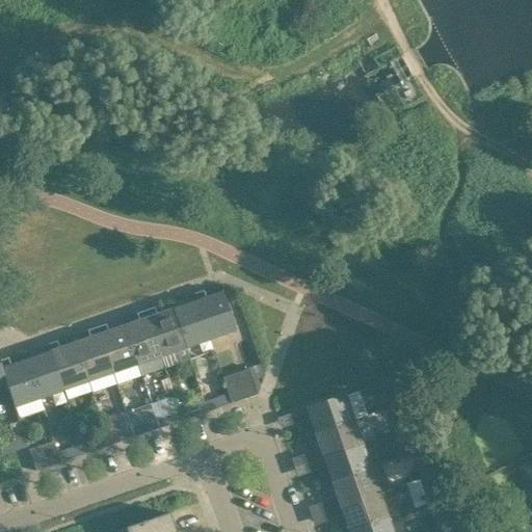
[(235,333),(221,292),(206,297),(204,291),(194,294),(210,341),(235,333)]
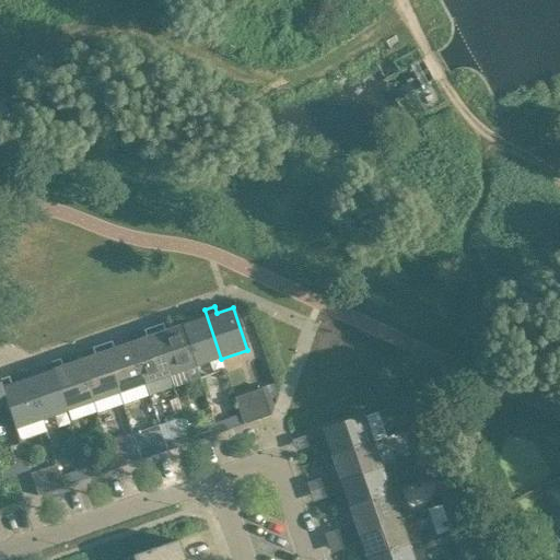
[(197,319),(181,325),(196,368),(221,359),(205,310),(195,313),(197,319)]
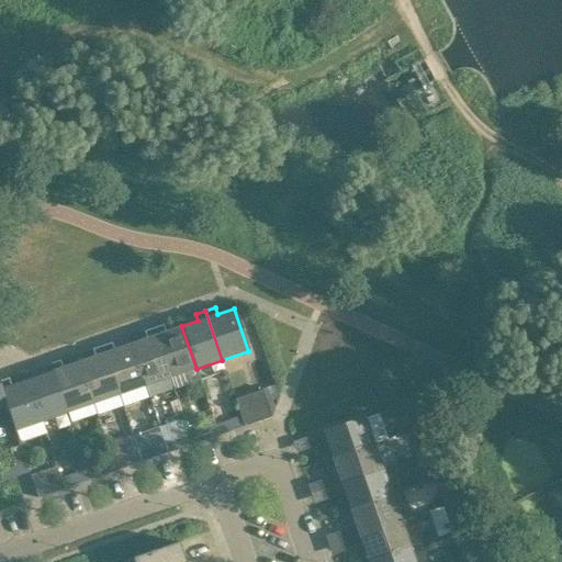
[(200,380),(181,326),(166,332),(164,325),(154,328),(170,378),(186,372),(190,385),(200,382),(200,380)]
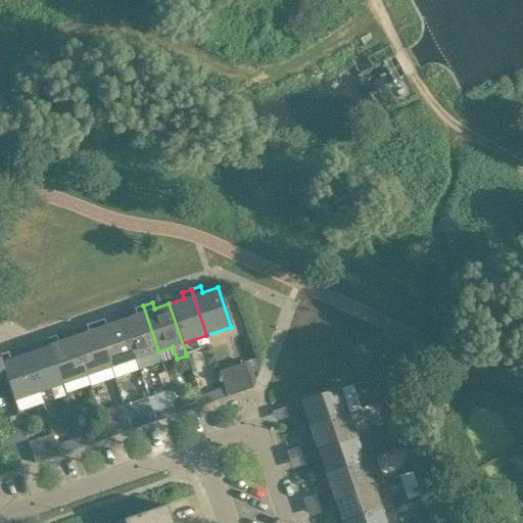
[(136,315),(122,320),(135,360),(138,370),(162,363),(158,351),(143,305),(134,308),(136,315)]
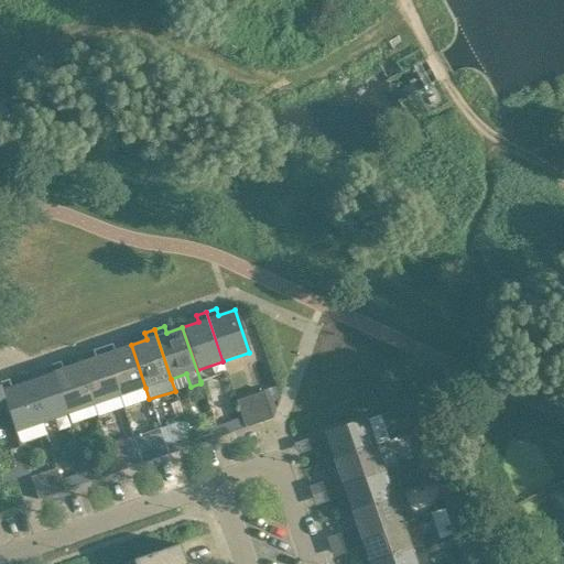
[(145,388),(131,345),(115,350),(112,344),(102,347),(106,357),(119,397),(145,388)]
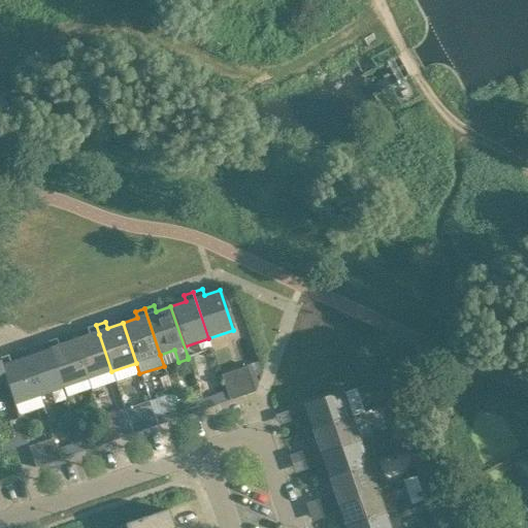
[(111,371),(99,334),(96,325),(88,329),(90,334),(74,339),(88,380),(91,390),(116,382),(111,371)]
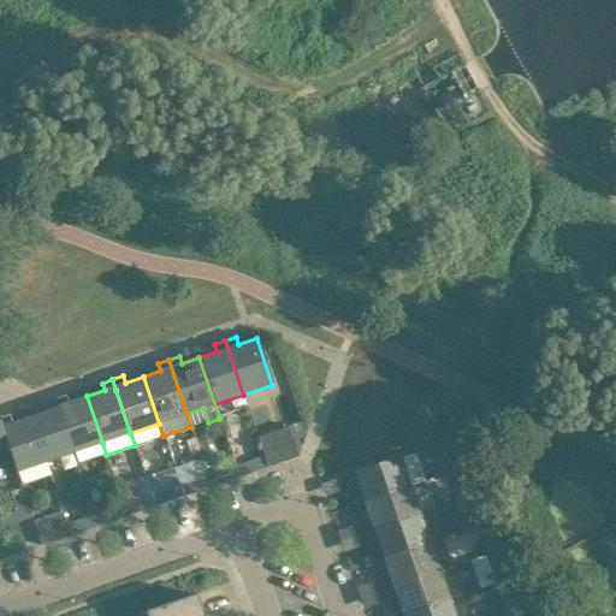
[(102,443),(87,396),(69,403),(66,396),(55,400),(73,452),(102,443)]
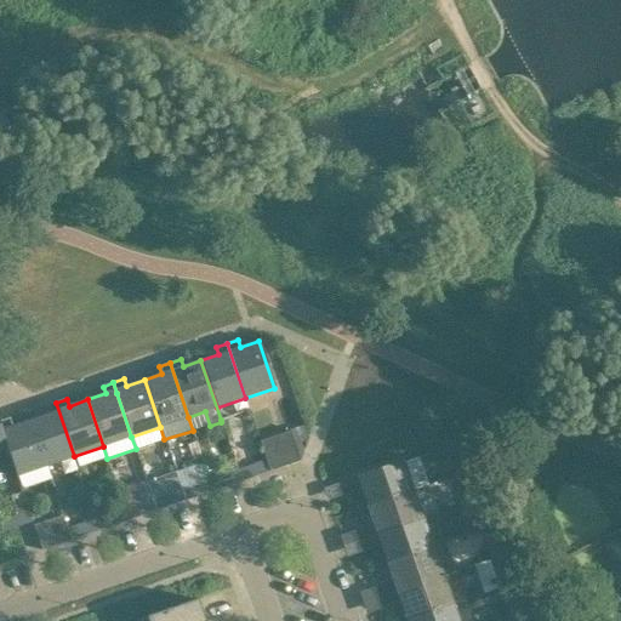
[(74,456),(56,403),(46,406),(49,412),(30,420),(46,466),(74,456)]
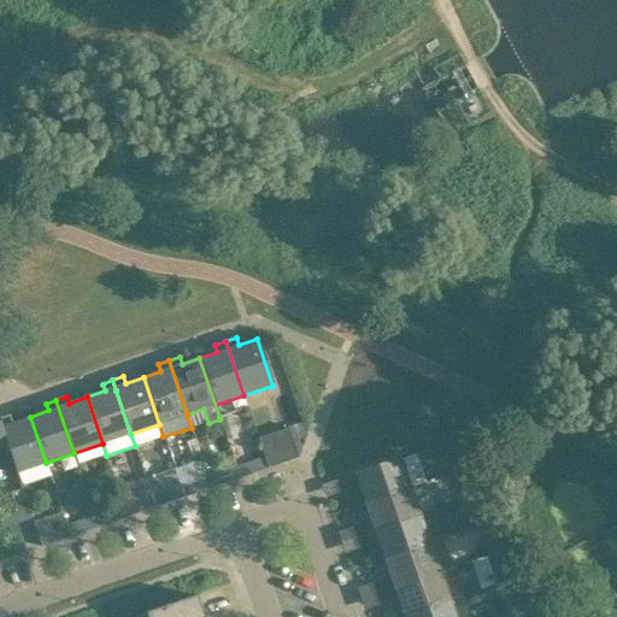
[(46,463),(30,417),(12,423),(10,416),(0,418),(0,424),(6,445),(16,474),(46,463)]
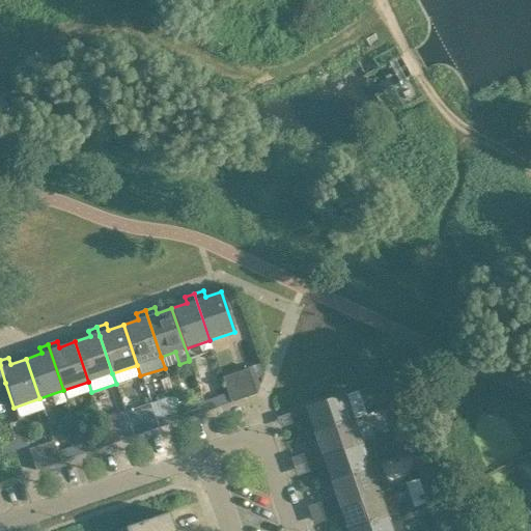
[(256,394),(248,368),(223,378),(228,393),(227,394),(230,403),(256,394)]
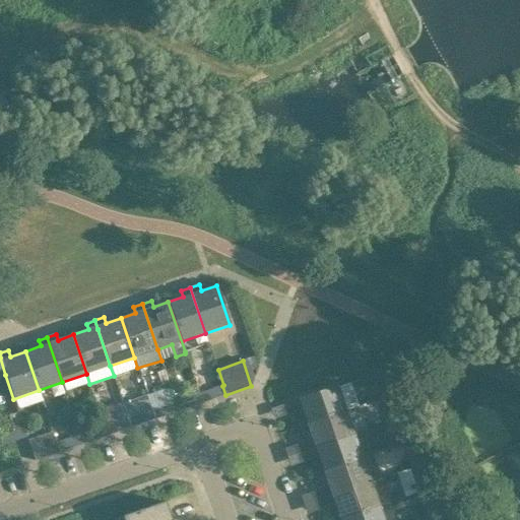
[(386,370),(377,373),(382,388),(391,384),(386,370)]
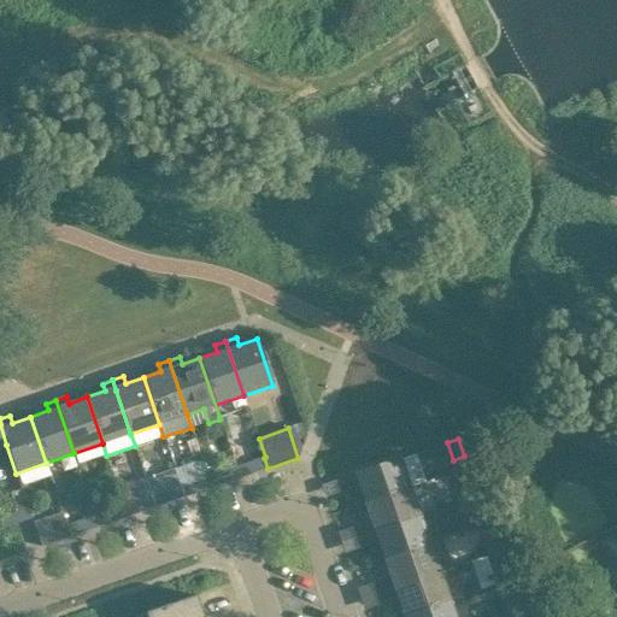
[(268,469),(264,458),(246,464),(250,475),(268,469)]
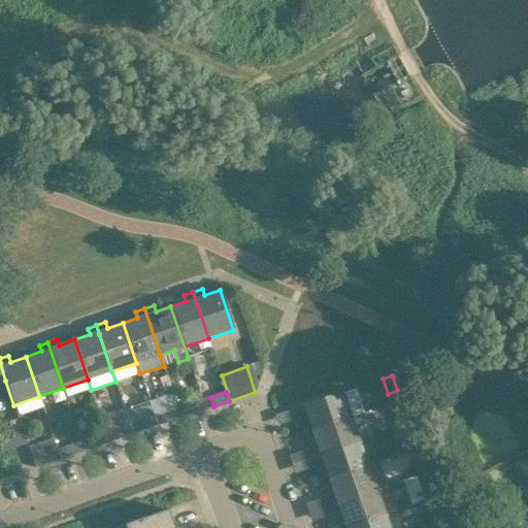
[(351,418),(342,392),(296,408),(299,418),(305,416),(311,431),(351,418)]
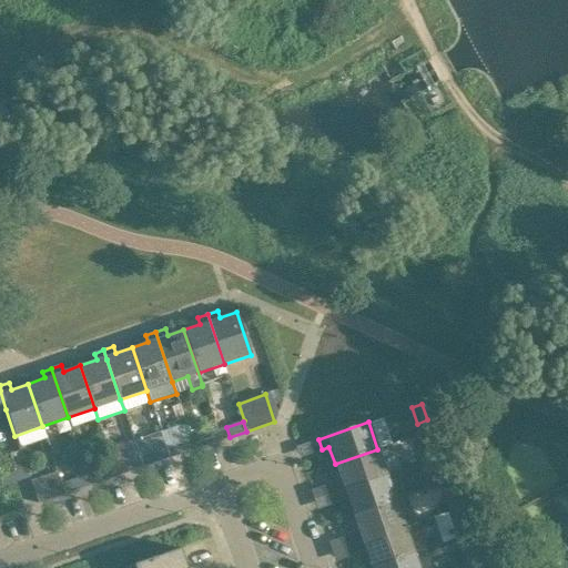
[(211,444),(208,434),(191,439),(194,449),(211,444)]
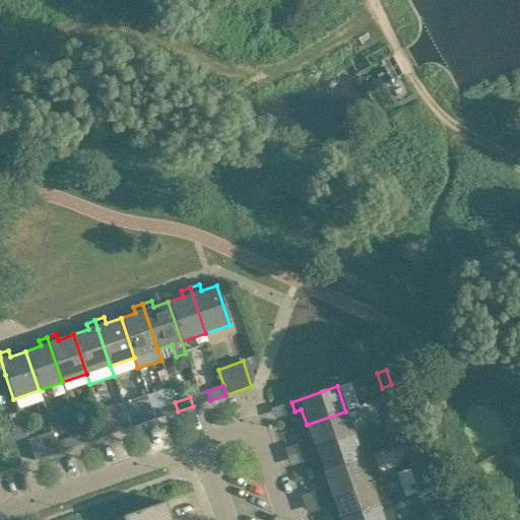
[(403,417),(397,401),(388,404),(394,420),(403,417)]
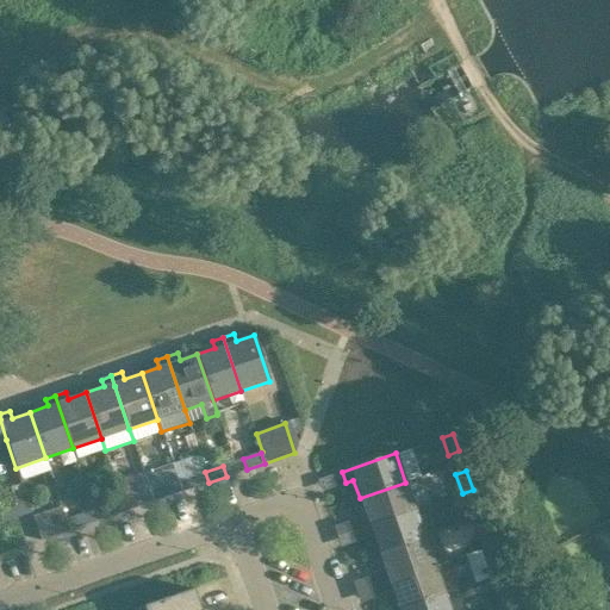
[(125,511),(153,502),(149,492),(143,472),(114,481),(125,511)]
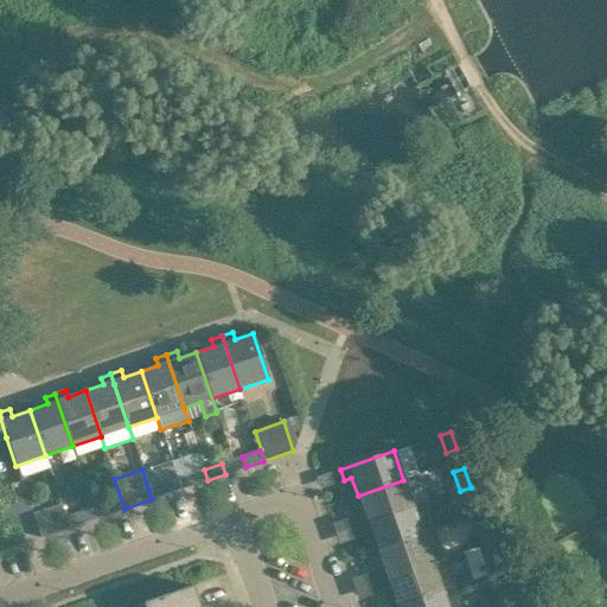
[(190,486),(208,480),(204,470),(186,477),(190,486)]
